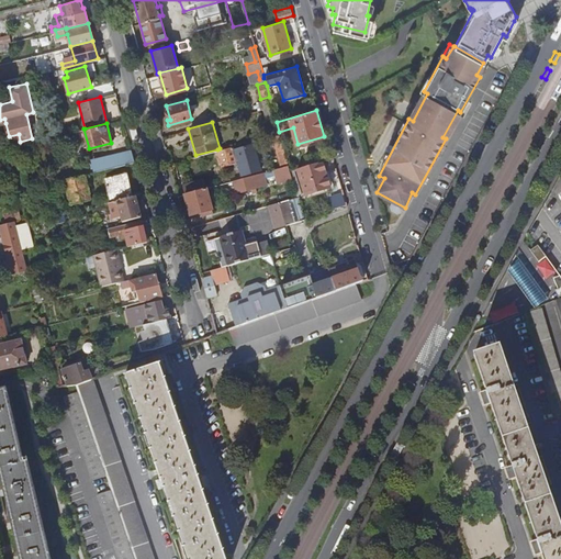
[(281,165),(288,163),(279,132),(272,134),(281,165)]
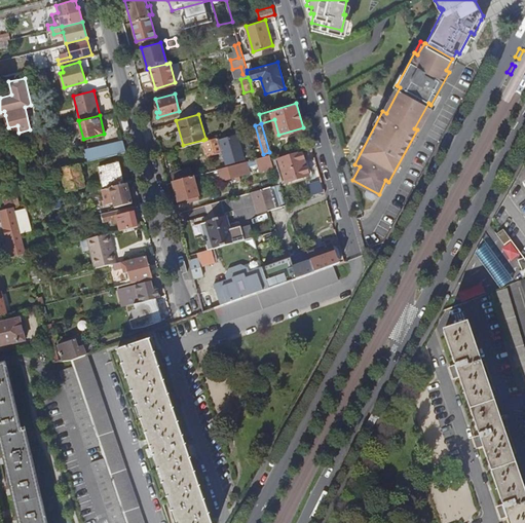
[(11,137),(20,135),(19,133),(17,125),(8,127),(11,137)]
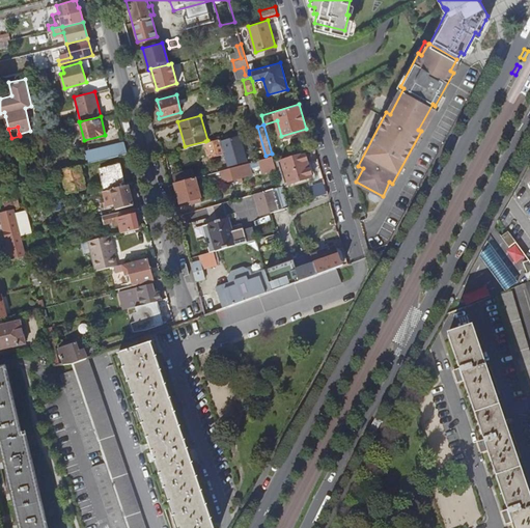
[(221,139),(225,155),(228,164),(247,159),(240,134),(221,139)]
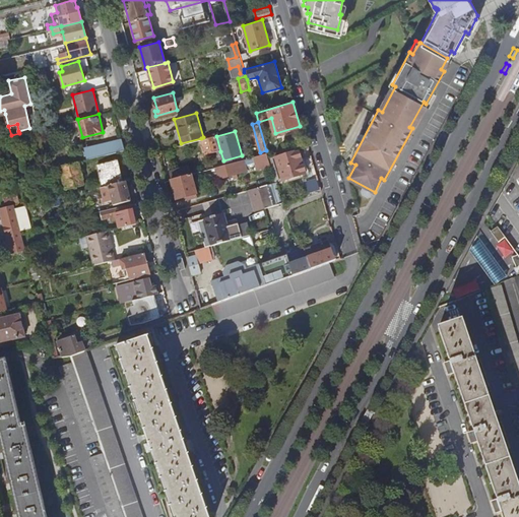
[(215,134),(203,137),(201,138),(205,152),(216,149),(217,151),(220,151),(216,136),(215,134)]
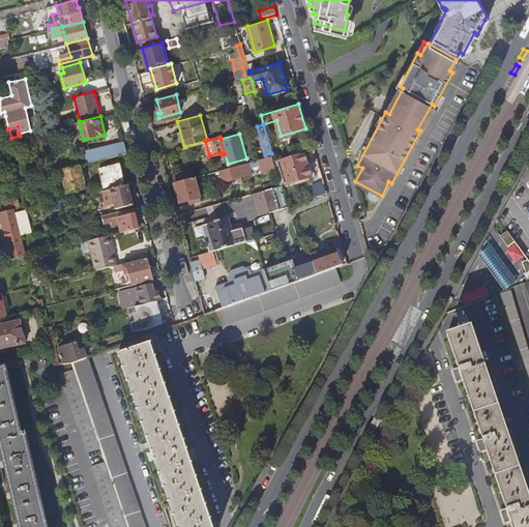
[(98,159),(120,153),(118,143),(95,148),(98,159)]
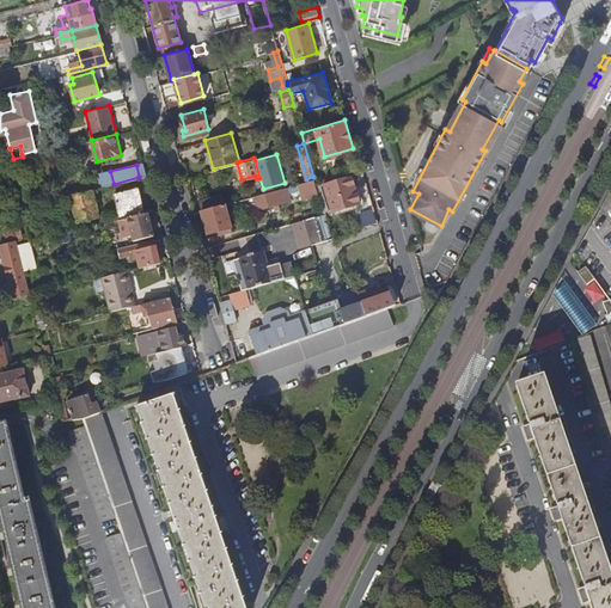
[(331,212),(359,202),(350,174),(322,183),(331,212)]
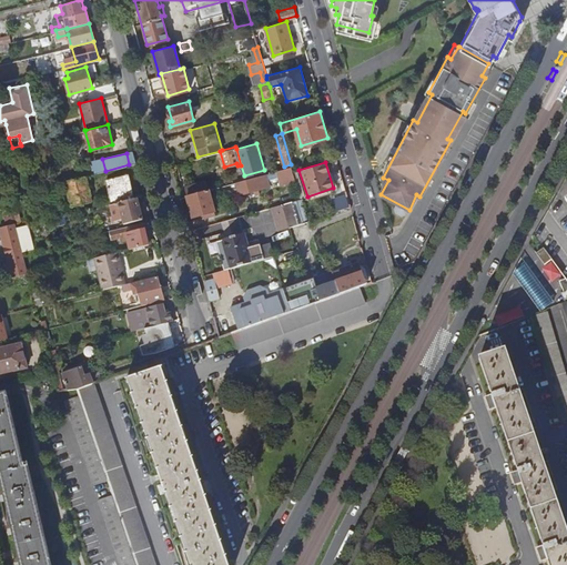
[(293,172),(291,164),(284,167),(276,169),(281,183),(295,180),(293,172)]
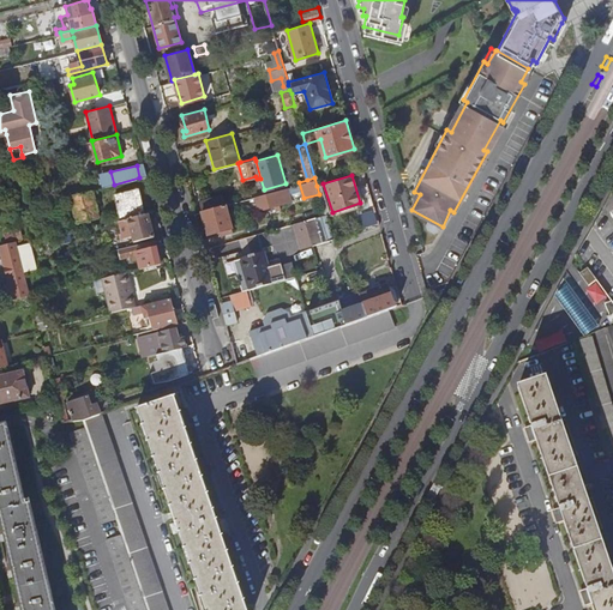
[(287,186),(256,195),(259,209),(274,204),(275,207),(280,206),(278,203),(290,199),(287,186)]
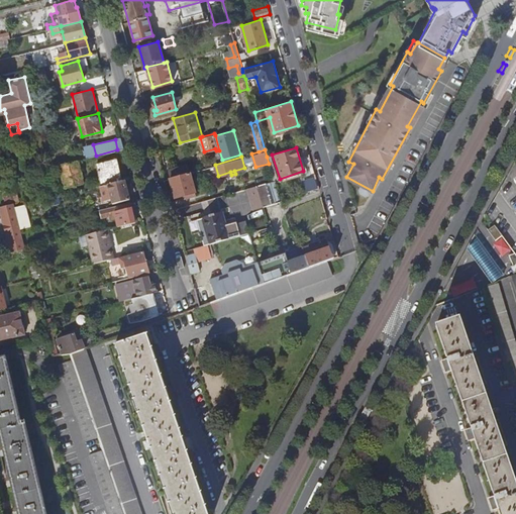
[(102,185),(121,180),(116,158),(97,163),(102,185)]
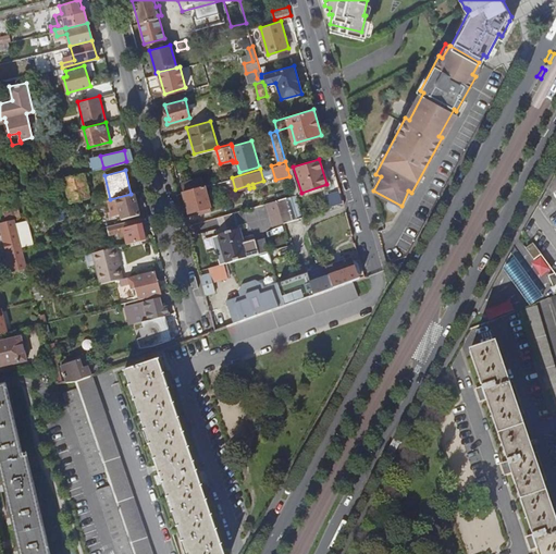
[(84,172),(64,176),(70,200),(89,196),(84,172)]
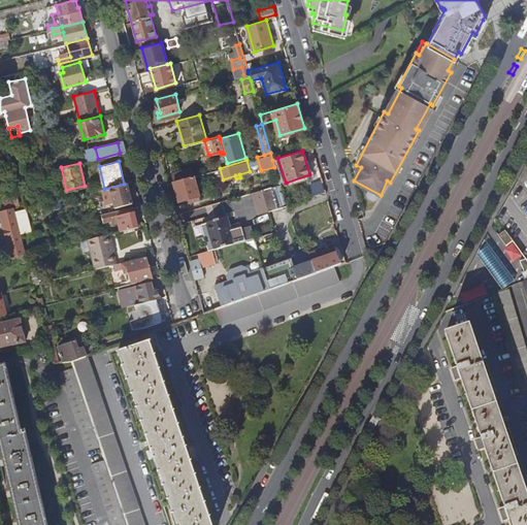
[(174,182),(194,175),(192,166),(172,172),(174,182)]
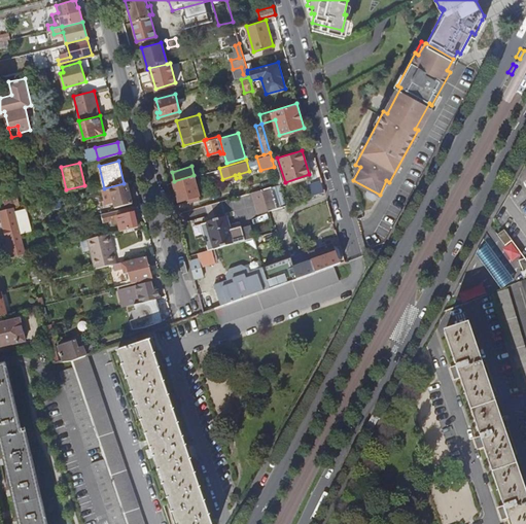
[(309,174),(285,182),(285,185),(310,177),(309,174)]
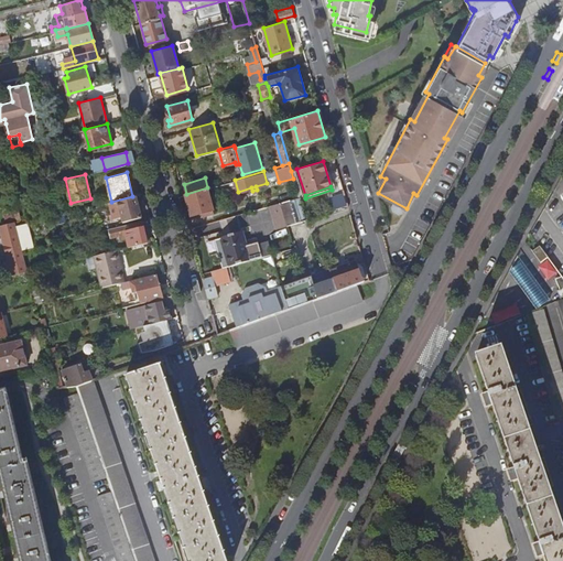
[(207,187),(186,194),(192,214),(203,211),(204,215),(214,212),(213,208),(214,207),(207,187)]
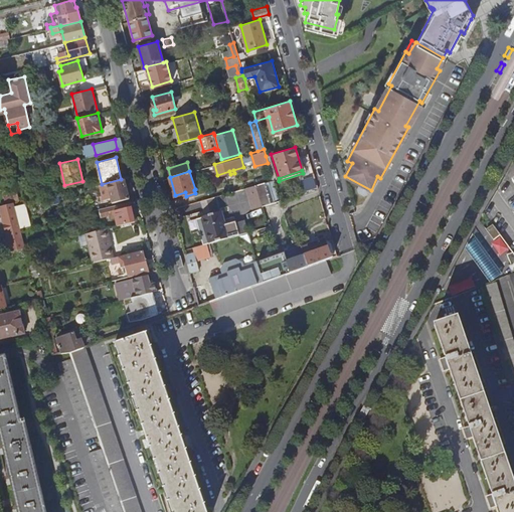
[(125,178),(121,179),(102,184),(100,184),(104,199),(111,197),(112,202),(129,198),(125,178)]
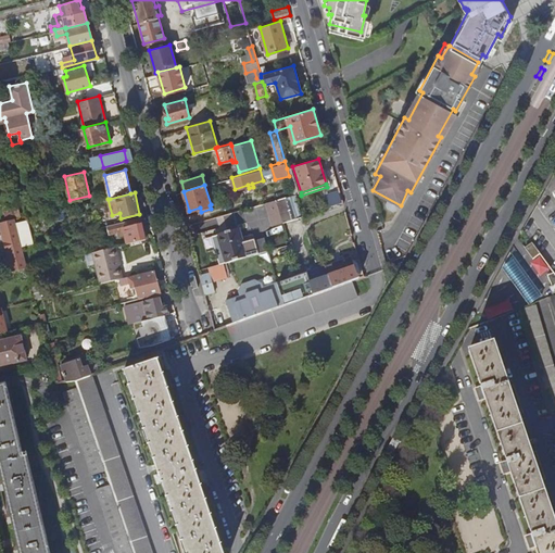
[(300,216),(300,215),(293,193),(276,199),(282,221),(300,216)]
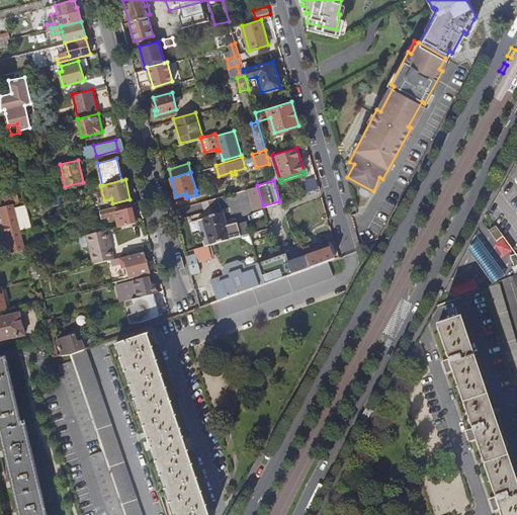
[(25,248),(20,229),(15,206),(14,202),(0,206),(0,210),(11,252),(25,248)]
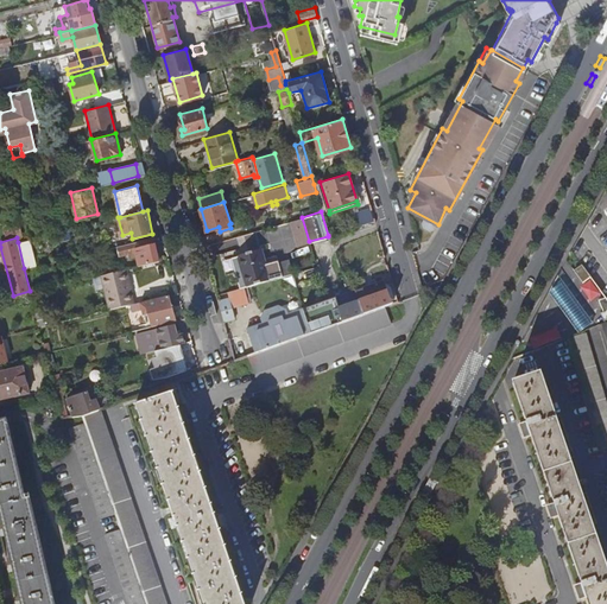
[(139,265),(159,260),(155,242),(146,243),(145,239),(117,246),(119,255),(136,250),(139,265)]
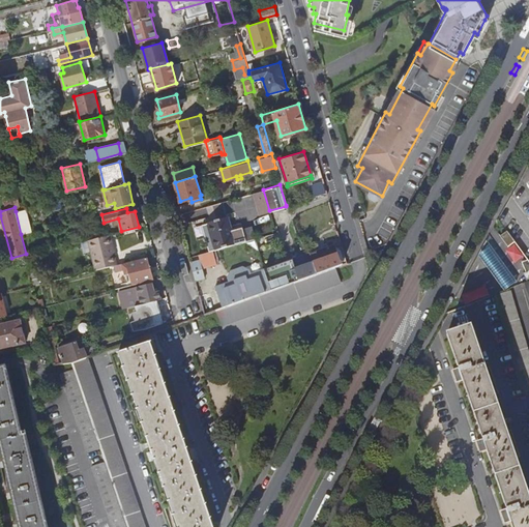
[(21,234),(30,232),(25,209),(16,211),(21,234)]
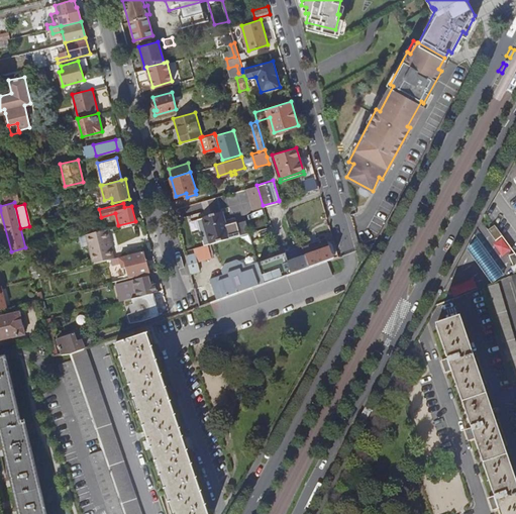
[(209,242),(229,237),(222,211),(202,216),(209,242)]
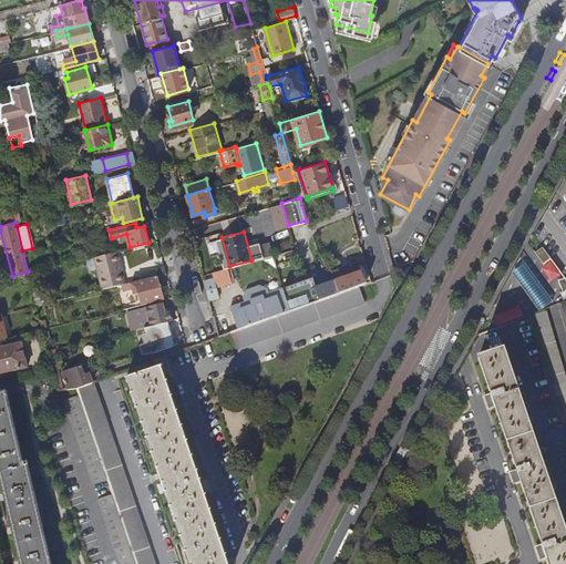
[(264,253),(271,252),(269,239),(261,241),(264,253)]
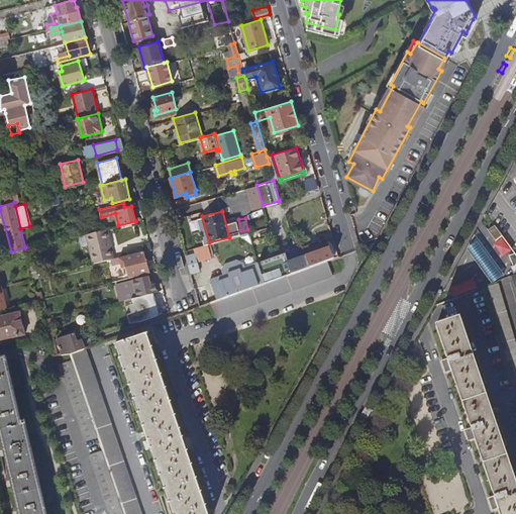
[(493,223),(487,227),(494,238),(501,233),(493,223)]
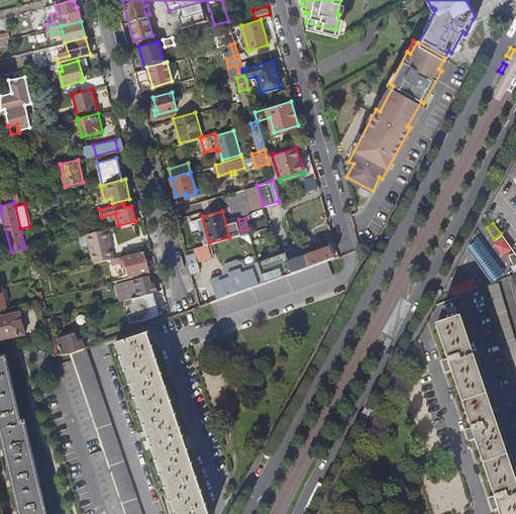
[(94,262),(113,258),(106,228),(86,232),(94,262)]
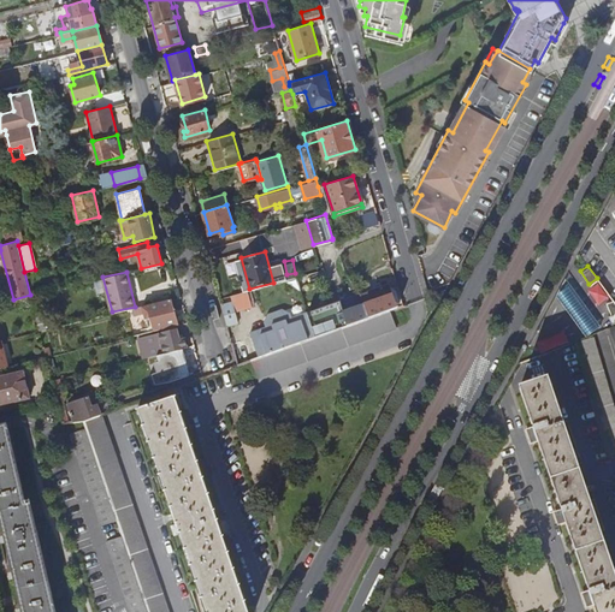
[(236,309),(302,291),(297,275),(273,283),(249,289),(231,295),(236,309)]
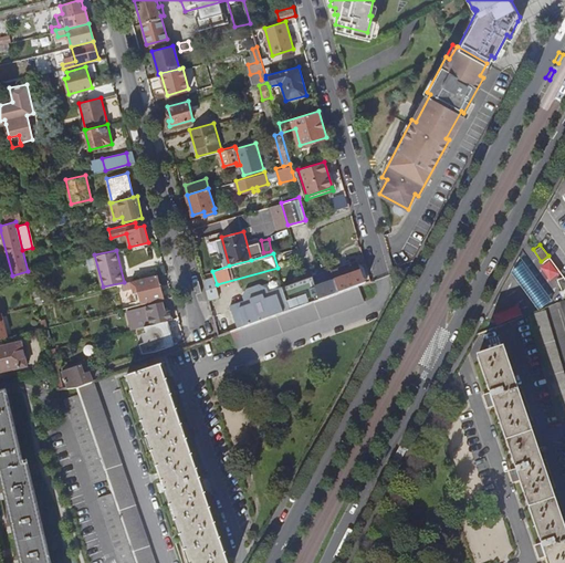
[(520,254),(511,270),(519,282),(537,309),(551,299),(526,266),(520,254)]
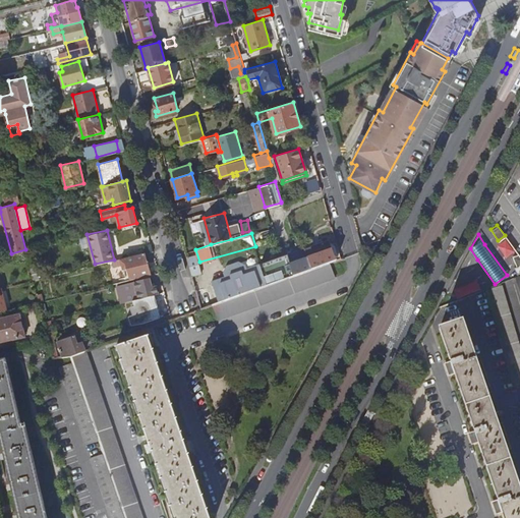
[(310,245),(304,247),(308,256),(312,268),(330,262),(336,260),(329,238),(322,241),(310,245)]
